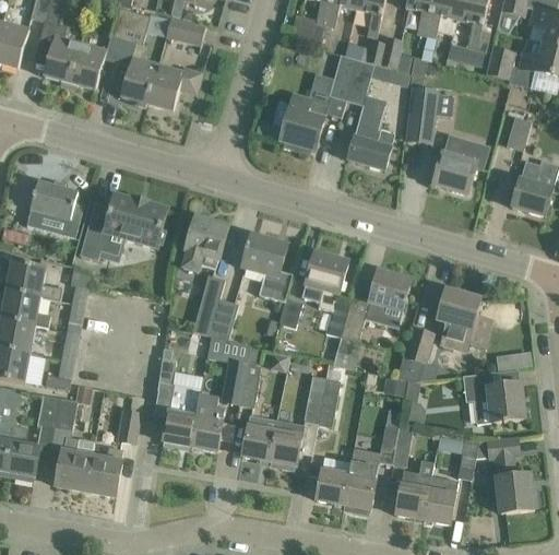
[(34,0),(30,18),(45,21),(50,0),(34,0)]
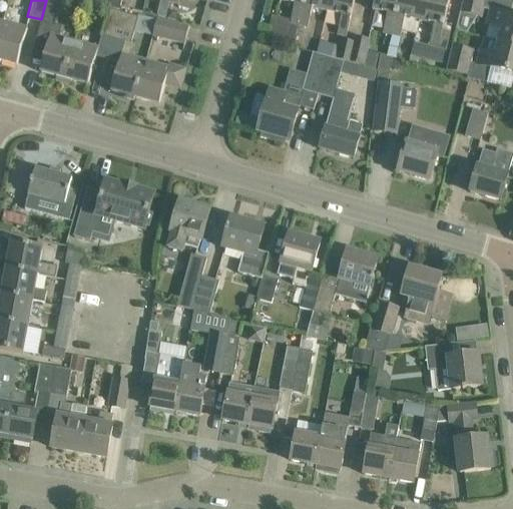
[(46,0),(41,19),(45,20),(53,23),(54,21),(59,0),(46,0)]
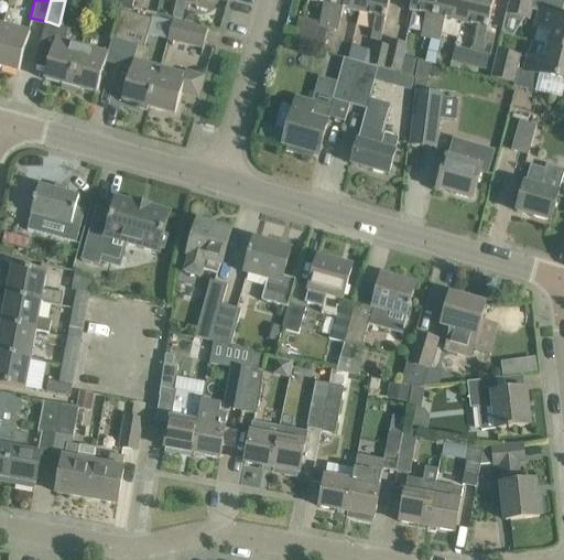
[(176,0),(173,14),(182,17),(185,7),(186,0),(176,0)]
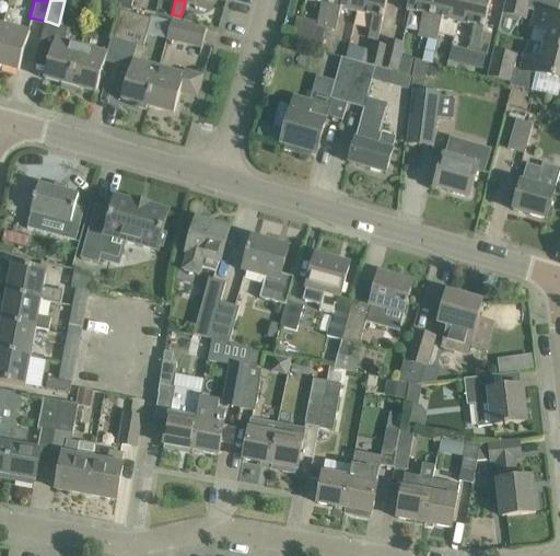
[(317,0),(322,1),(316,22),(326,24),(330,0),(317,0)]
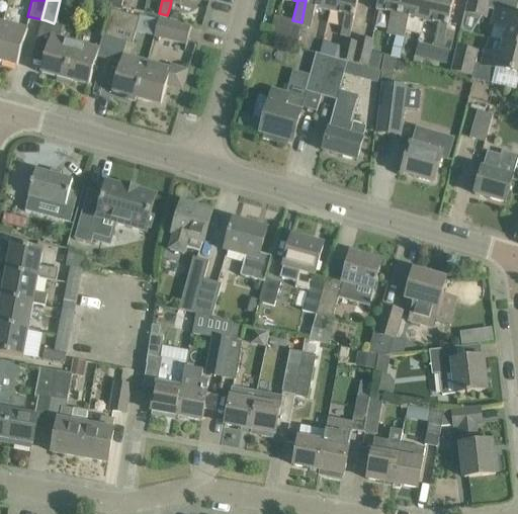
[(306,0),(301,22),(312,24),(316,5),(330,9),(331,0),(306,0)]
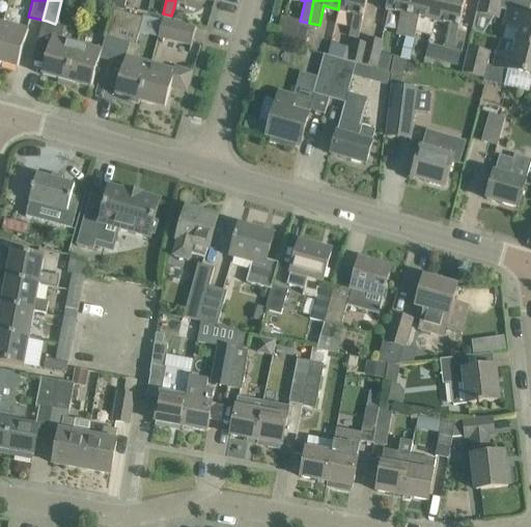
[(339,0),(338,9),(354,12),(351,25),(348,33),(358,35),(365,1),(365,0),(339,0)]
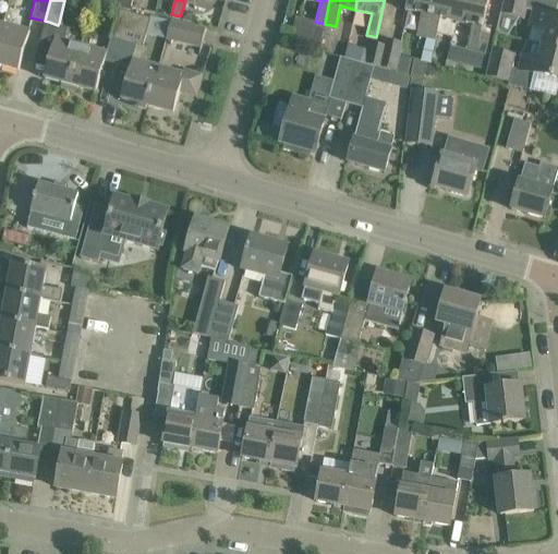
[(405,0),(404,8),(422,12),(416,33),(425,35),(433,0),(405,0)]
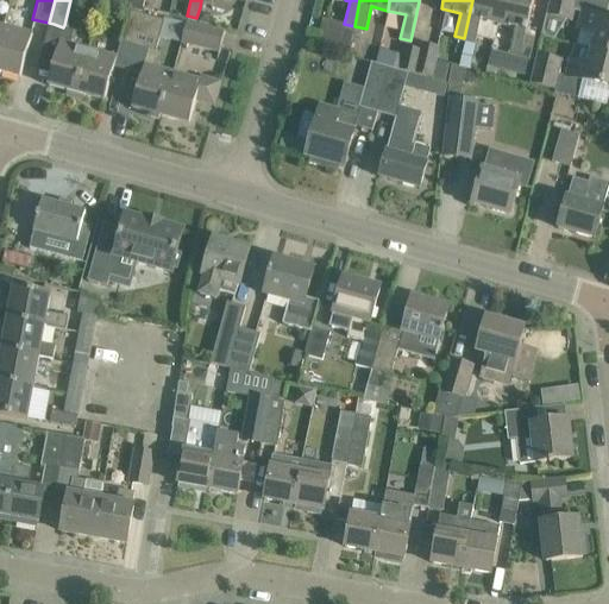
[(472,0),(464,38),(475,41),(479,18),(497,23),(502,0),(472,0)]
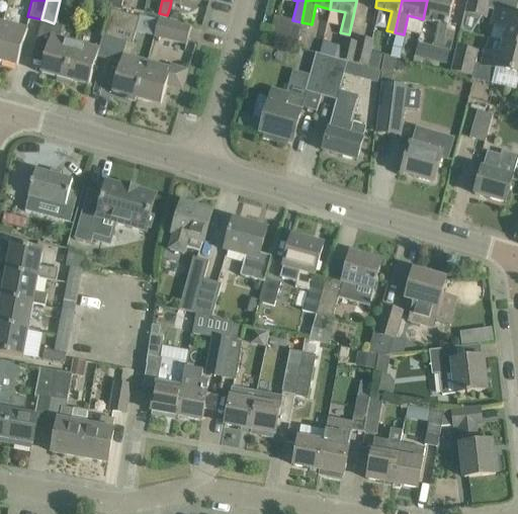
[(427,0),(423,19),(438,22),(434,41),(442,44),(450,10),(452,0),(427,0)]
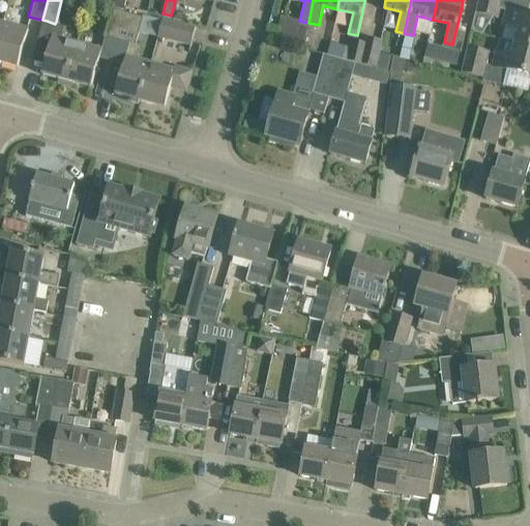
[(477,0),(471,28),(482,31),(493,13),(496,15),(498,8),(499,5),(500,0),(477,0)]
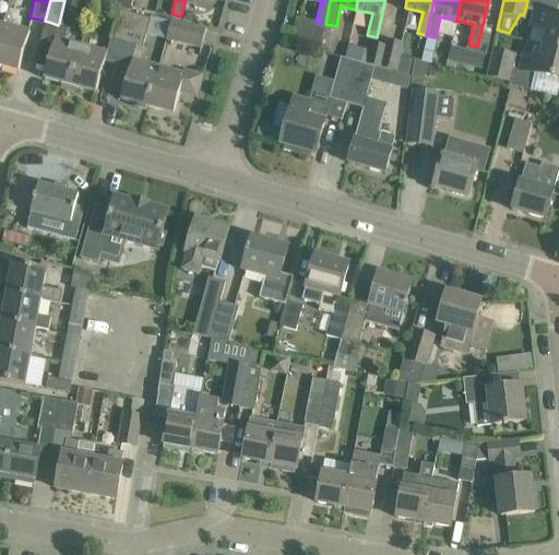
[(117,7),(109,35),(123,39),(131,10),(117,7)]
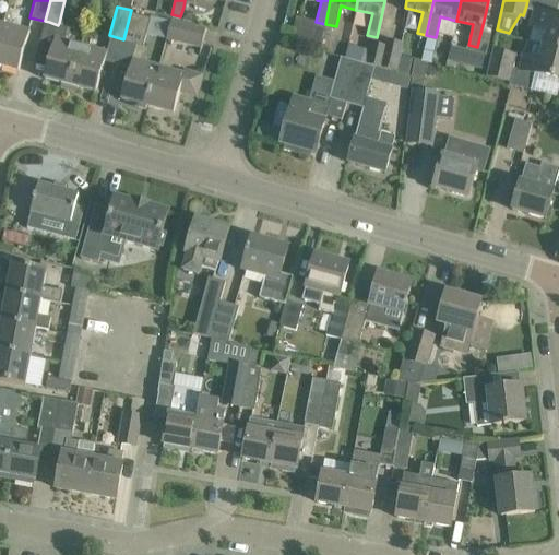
[(183,7),(180,16),(190,19),(191,12),(189,8),(183,7)]
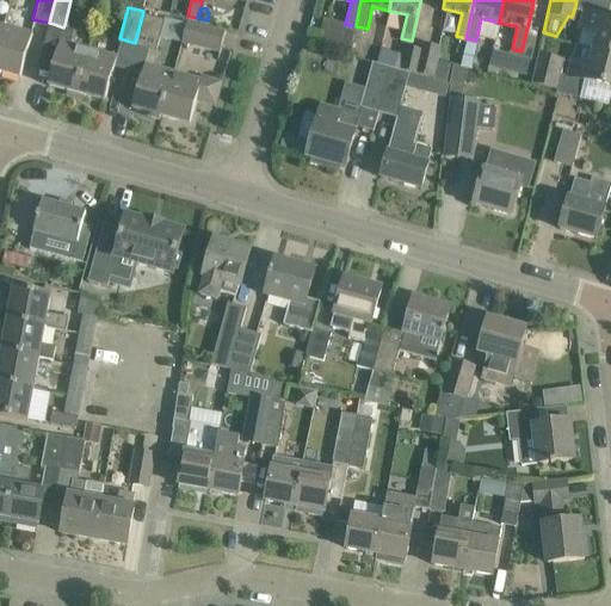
[(610,14),(584,8),(580,24),(599,28),(594,45),(610,49),(610,14)]
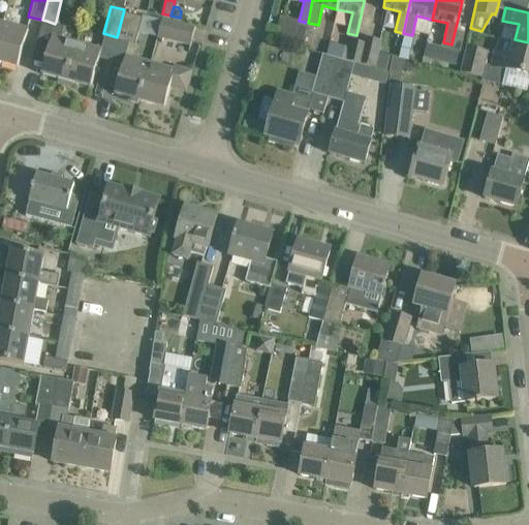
[(124,9),(117,37),(128,40),(134,41),(142,14),(124,9)]
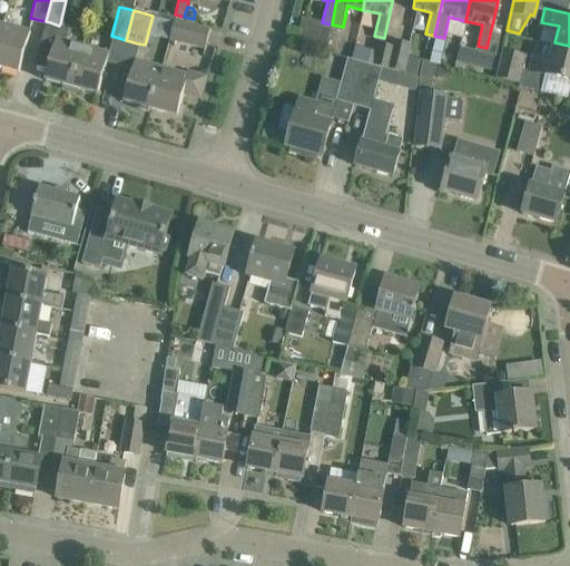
[(168,36),(184,40),(205,45),(209,28),(209,27),(188,21),(173,18),(168,36)]
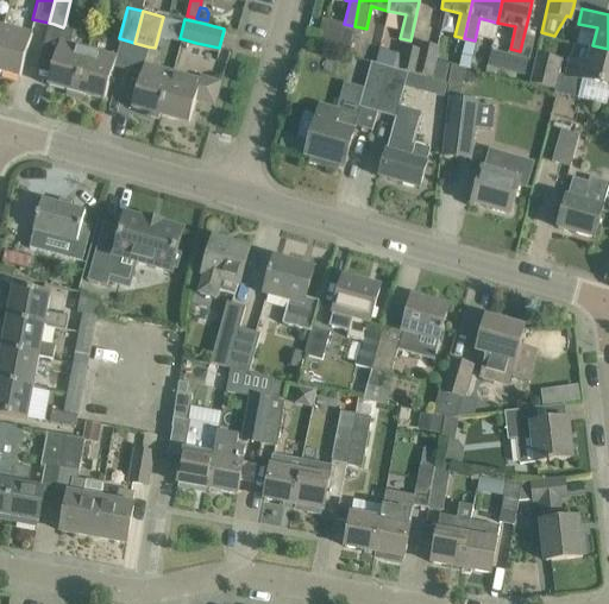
[(4,23),(0,33),(0,68),(20,74),(32,30),(4,23)]
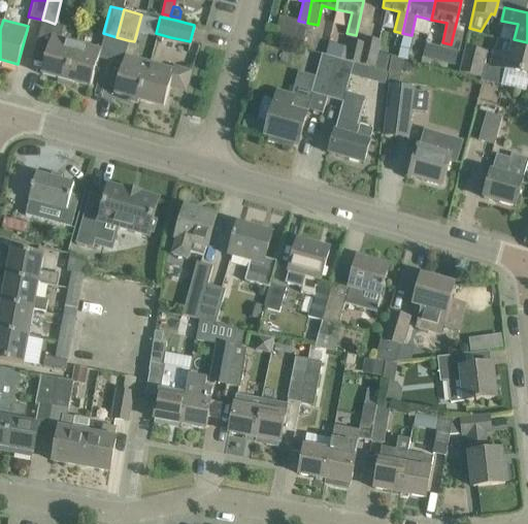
[(43,61),(41,71),(58,75),(66,77),(76,39),(61,35),(64,24),(56,22),(55,24),(46,21),(41,40),(48,42),(46,51),(43,61)]
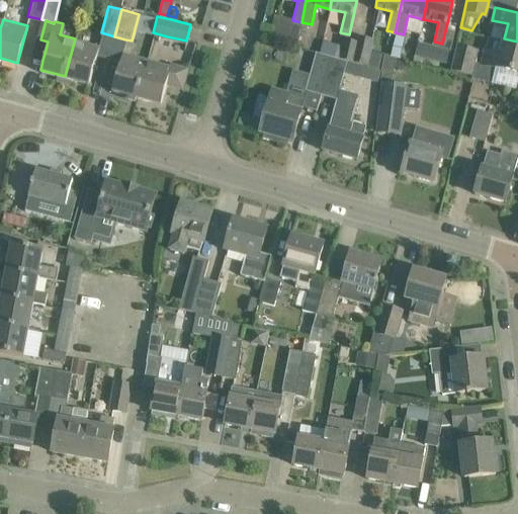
[(75,38),(65,76),(72,78),(89,83),(94,63),(96,54),(99,55),(108,58),(114,36),(101,32),(98,45),(75,38)]
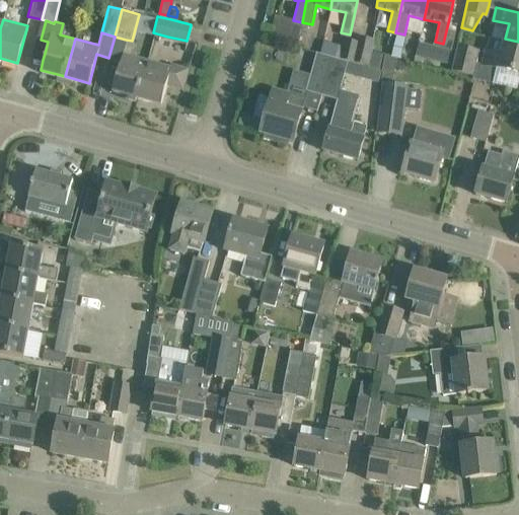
[(395,32),(390,54),(400,56),(402,47),(405,35),(395,32)]
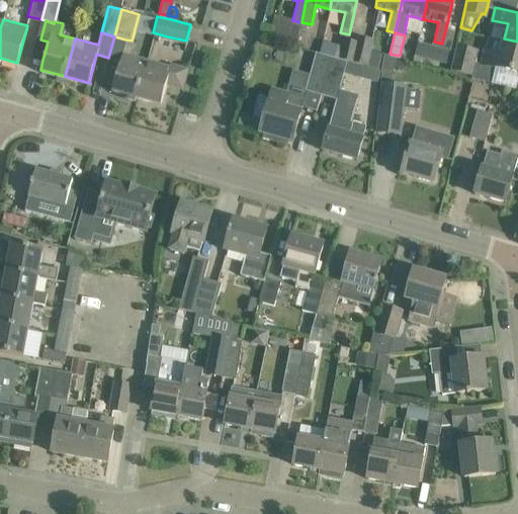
[(358,40),(354,61),(363,64),(367,65),(371,49),(373,37),(359,34),(358,40)]
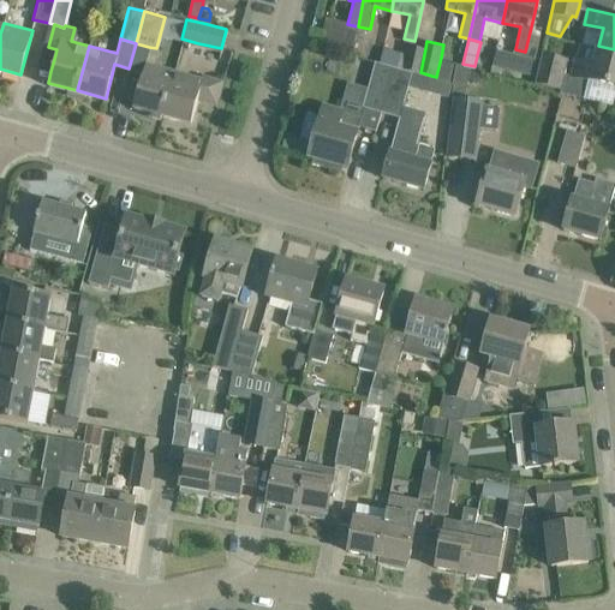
[(136,43),(129,69),(143,72),(139,83),(133,106),(154,112),(161,114),(173,70),(153,64),(156,48),(149,47),(136,43)]
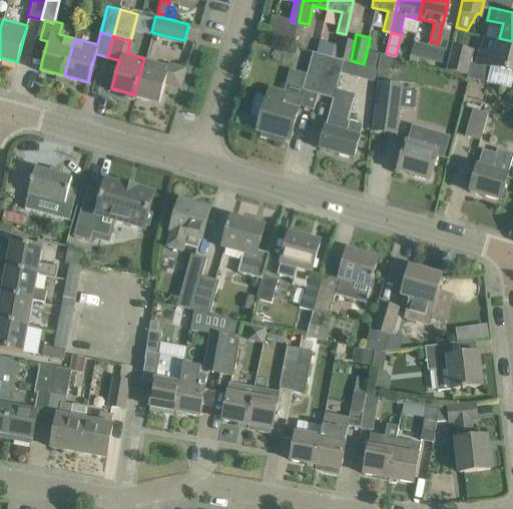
[(341,43),(338,57),(345,59),(351,60),(355,40),(342,37),(341,43)]
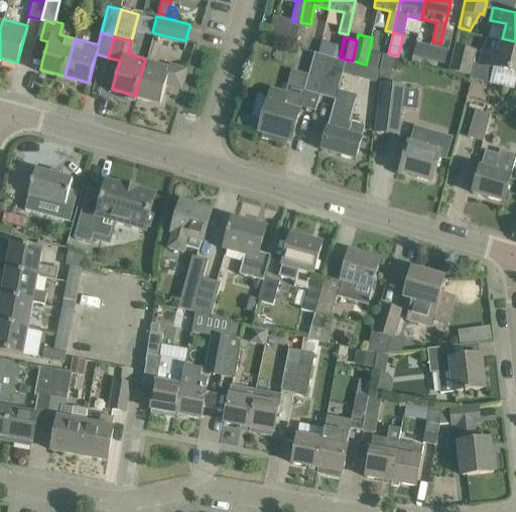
[(484,48),(481,62),(507,69),(515,71),(515,41),(502,38),(499,52),(484,48)]
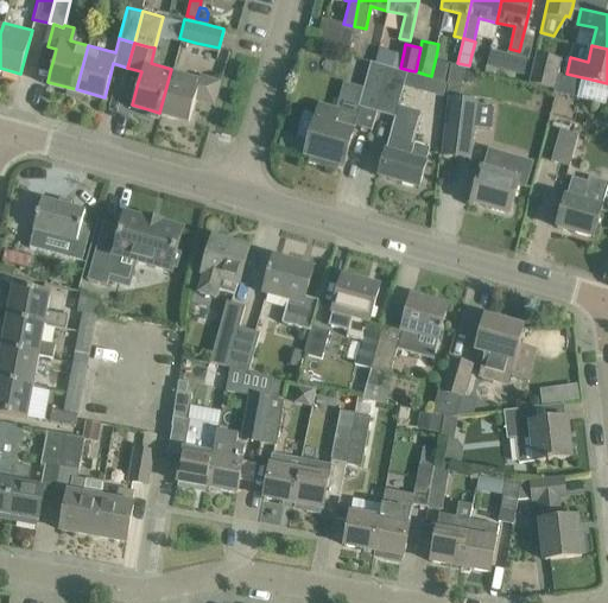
[(492,46),(487,63),(524,74),(527,57),(508,51),(492,46)]
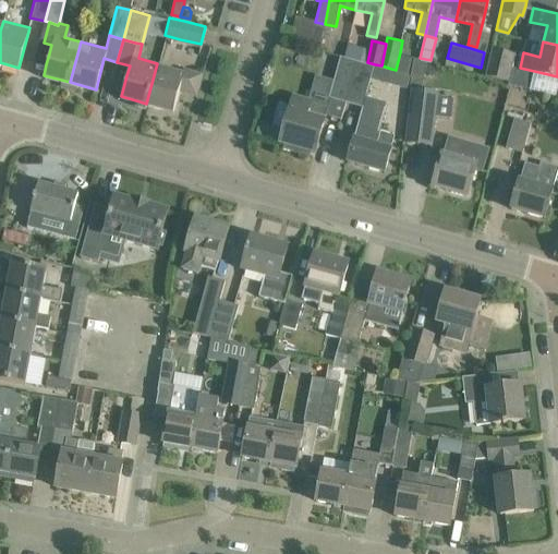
[(493,47),(487,74),(509,80),(512,65),(516,52),(493,47)]
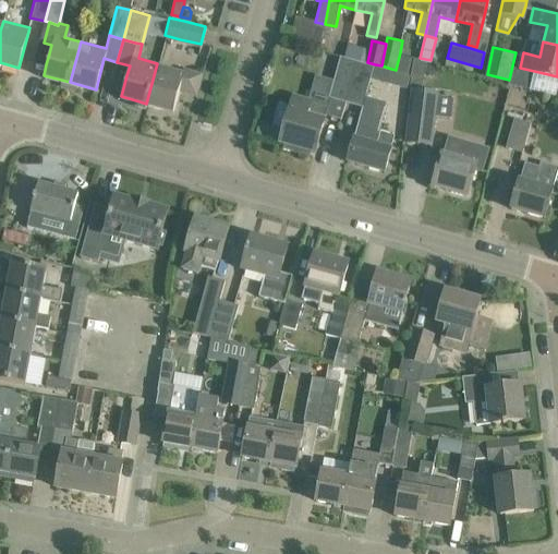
[(325,111),(325,112),(340,117),(346,99),(356,59),(343,56),(341,55),(338,64),(334,79),(329,95),(330,95),(328,104),(325,111)]
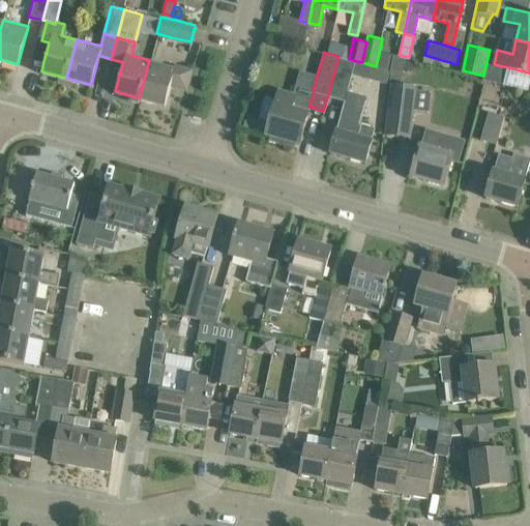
[(339,56),(328,94),(345,99),(340,116),(330,151),(365,161),(371,141),(372,137),(371,137),(374,126),(359,122),(367,94),(348,89),(353,72),(353,70),(356,61),(349,59),(342,57),(339,56)]
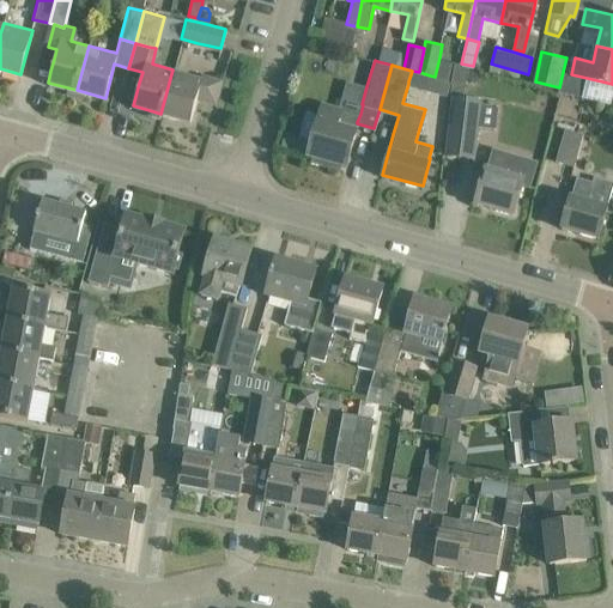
[(173,70),(161,114),(190,121),(196,97),(216,102),(223,79),(201,73),(200,77),(180,71),(173,70)]
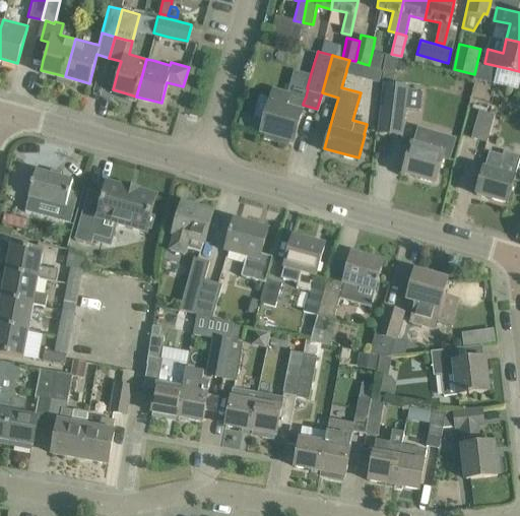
[(346,69),(346,71),(361,75),(365,64),(355,61),(349,60),(346,69)]
